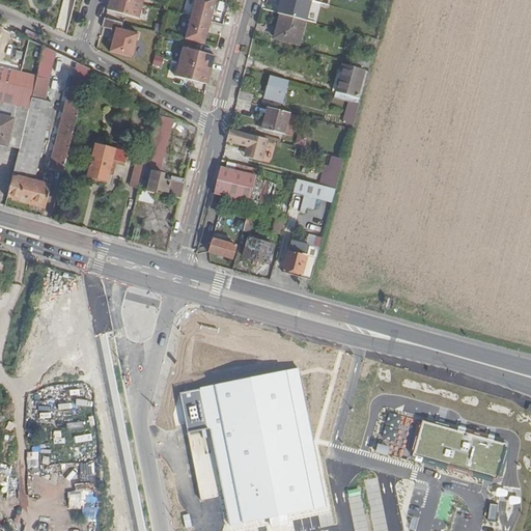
[(62,0),(56,26),(64,29),(73,0),(62,0)]
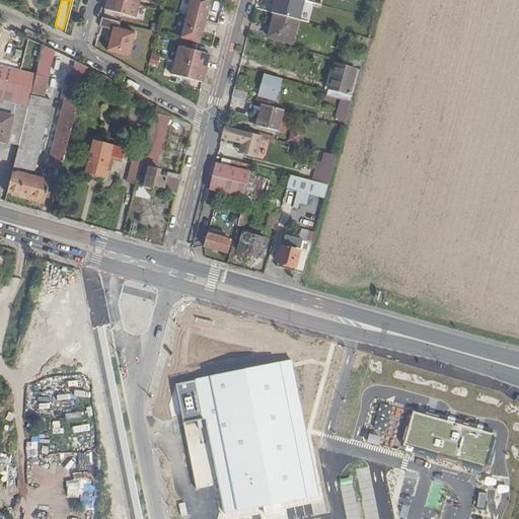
[(104,0),(102,7),(134,15),(138,0),(104,0)]
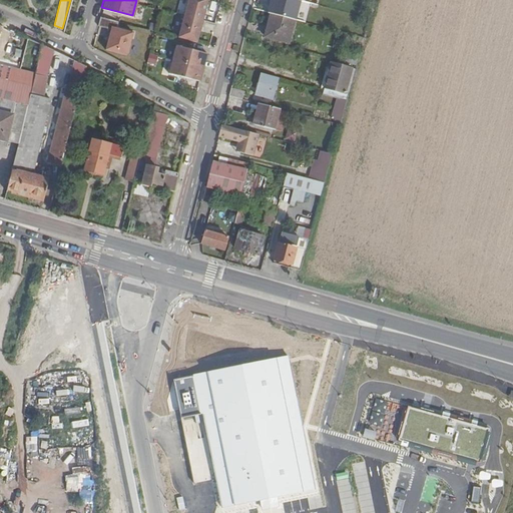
[(185,0),(176,35),(197,41),(207,0),(185,0)]
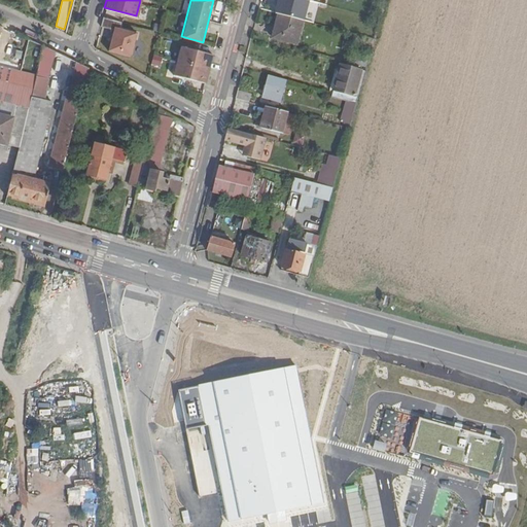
[(318,3),(309,1),(309,0),(276,0),(274,12),(314,21),(318,3)]
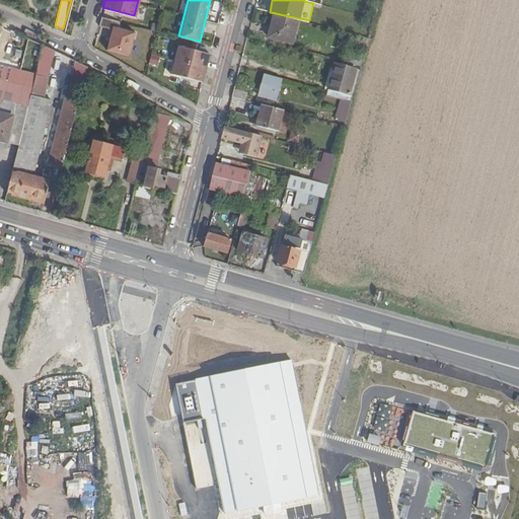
[(293,46),(299,22),(276,16),(269,40),(293,46)]
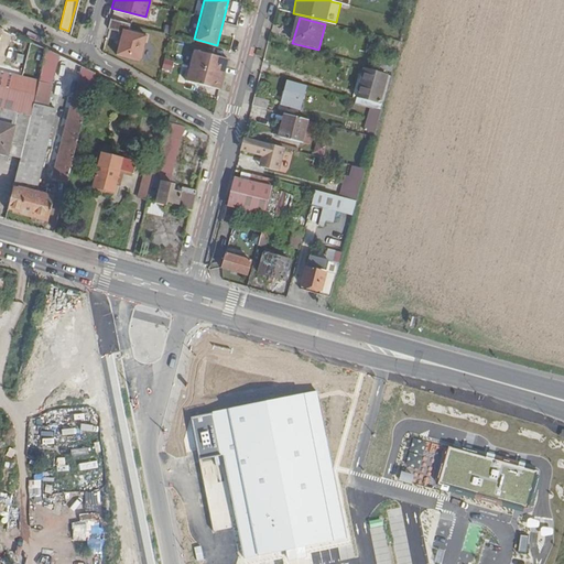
[(108,29),(119,31),(120,22),(110,20),(108,29)]
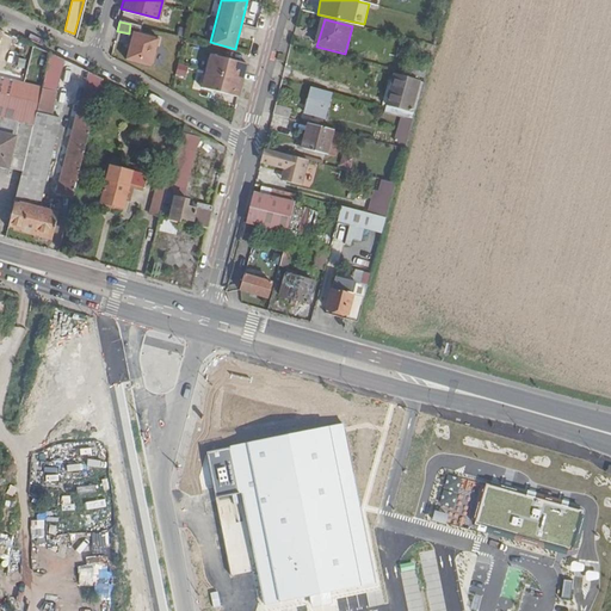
[(124,57),(153,67),(161,34),(133,26),(124,57)]
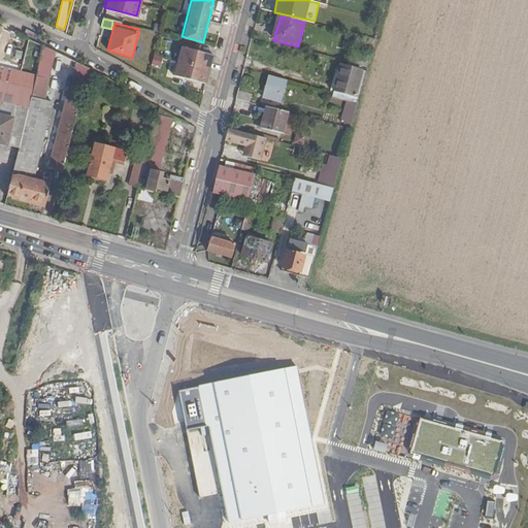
[(369,58),(373,41),(364,38),(360,55),(369,58)]
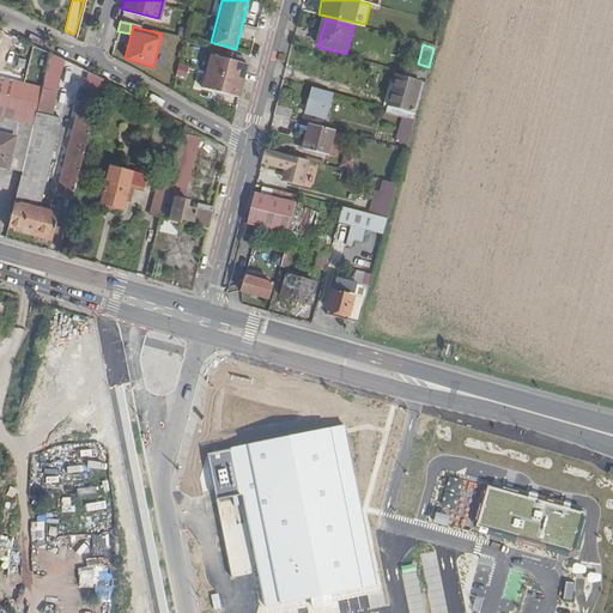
[(73,64),(50,53),(44,76),(90,90),(95,73),(73,64)]
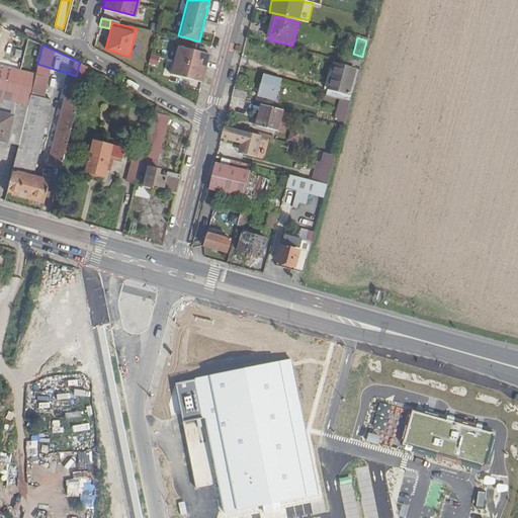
[(176,45),(170,72),(202,82),(209,53),(176,45)]
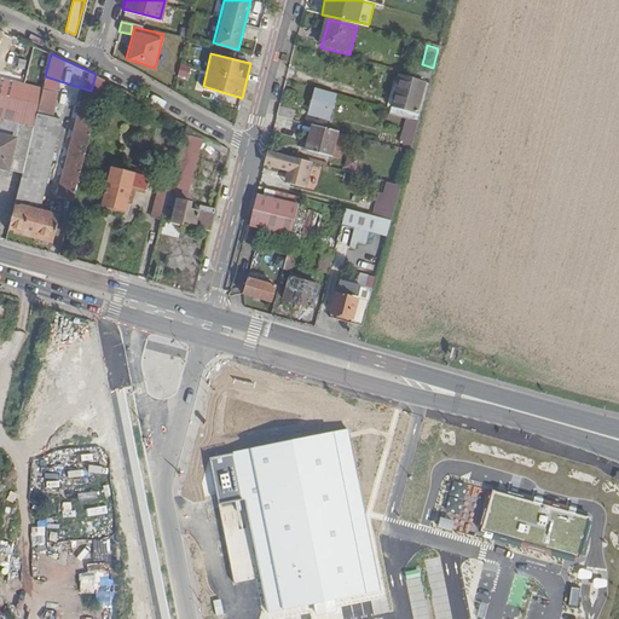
[(187,77),(191,68),(181,64),(178,74),(187,77)]
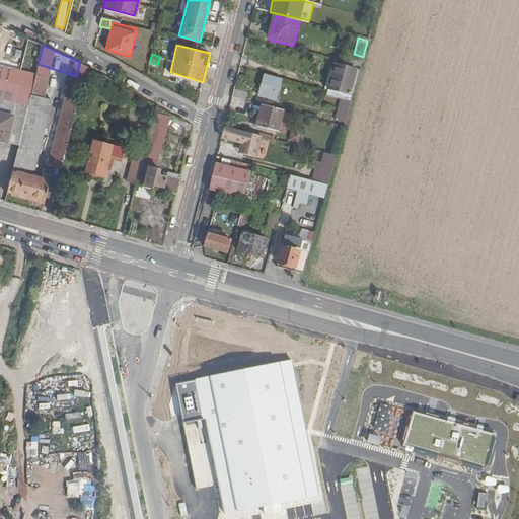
[(360,68),(363,57),(354,54),(351,66),(360,68)]
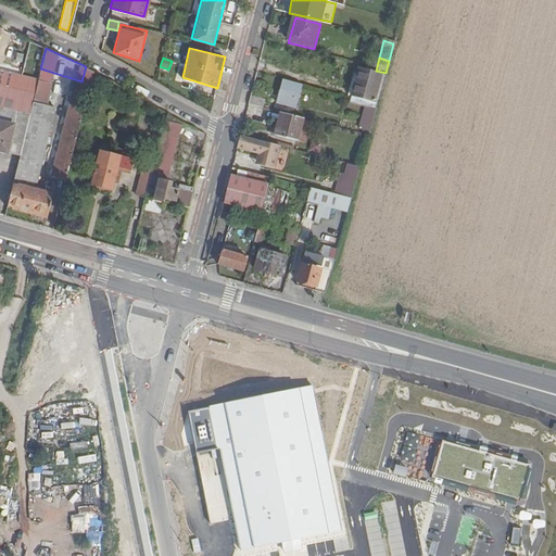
[(86,66),(81,81),(79,87),(76,91),(88,95),(90,84),(93,72),(93,71),(86,66)]
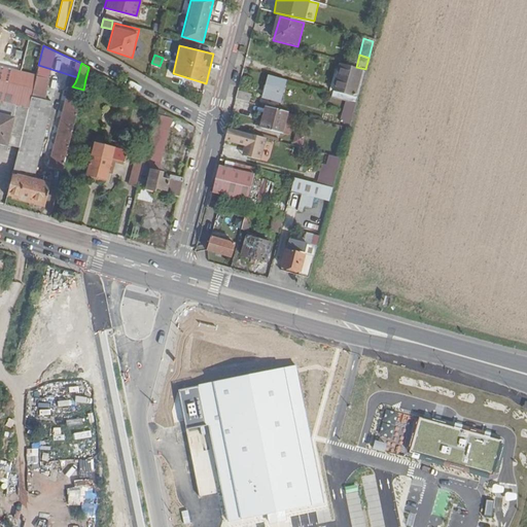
[(354,97),(361,72),(340,66),(332,92),(354,97)]
